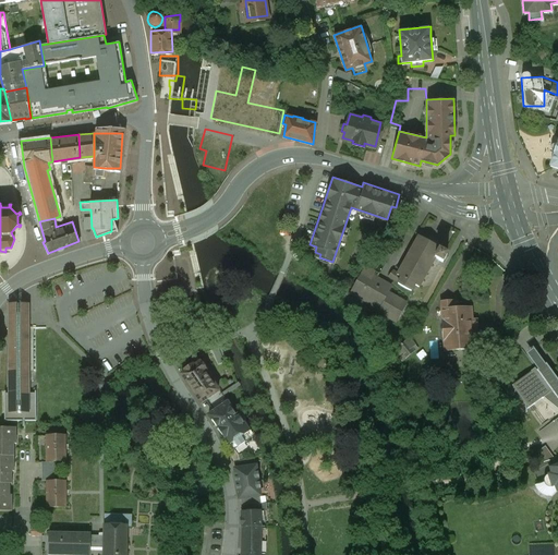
[(440,245),(417,233),(397,272),(391,268),(387,275),(411,288),(414,282),(419,285),(435,255),(441,260),(446,251),(439,248),(440,245)]
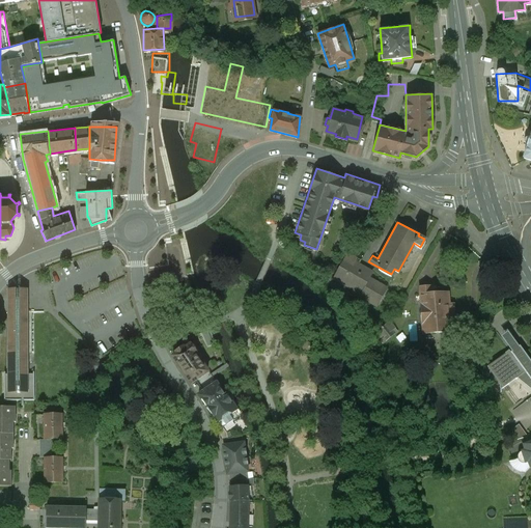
[(351,267),(355,259),(356,256),(350,253),(343,264),(351,267)]
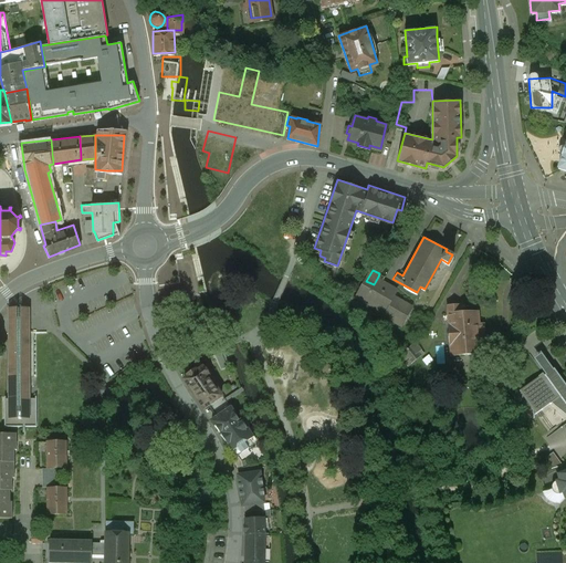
[(374,284),(366,281),(360,291),(357,289),(355,294),(388,312),(386,315),(401,323),(412,304),(392,294),(397,287),(378,277),(374,284)]
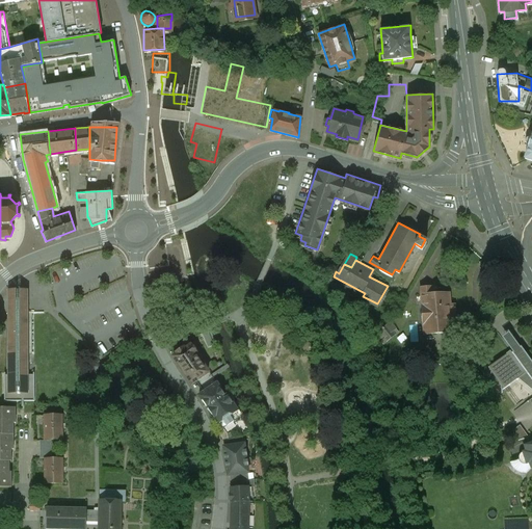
[(431,285),(421,285),(423,332),(451,331),(450,291),(437,291),(437,287),(431,287),(431,285)]
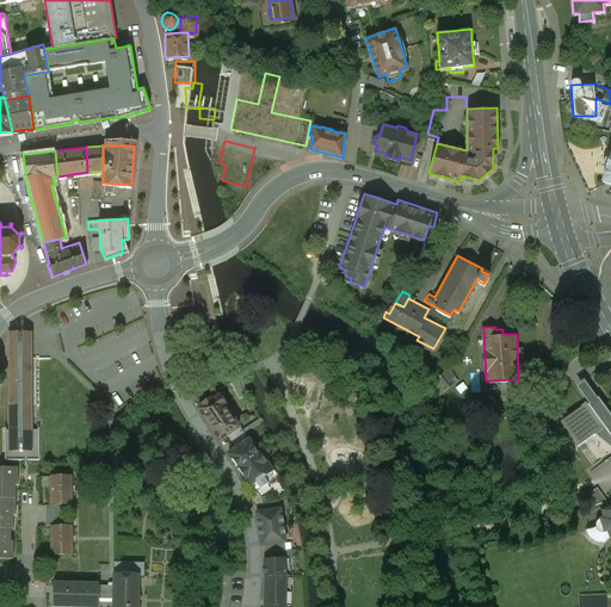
[(22,339),(23,341),(8,341),(8,353),(7,353),(8,428),(6,428),(6,425),(4,426),(5,458),(39,458),(39,425),(37,425),(38,427),(32,427),(32,402),(31,355),(31,341),(28,341),(28,339),(22,339)]
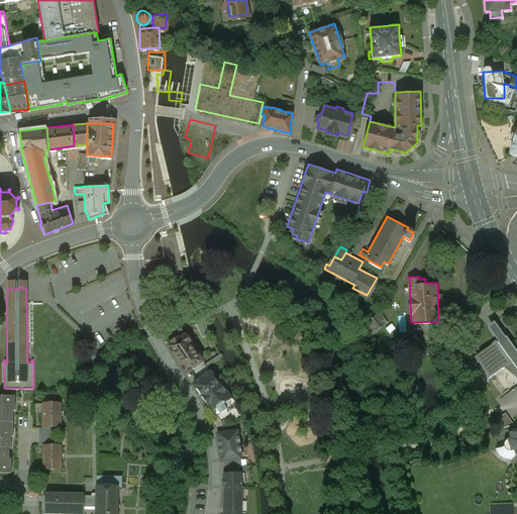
[(387,320),(378,310),(364,322),(373,332),(387,320)]
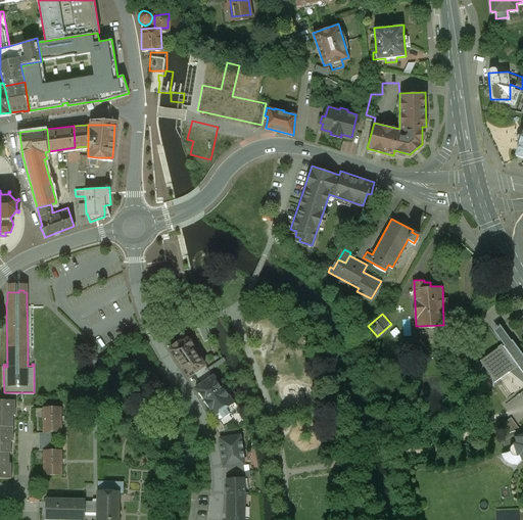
[(399,330),(395,326),(389,331),(393,335),(399,330)]
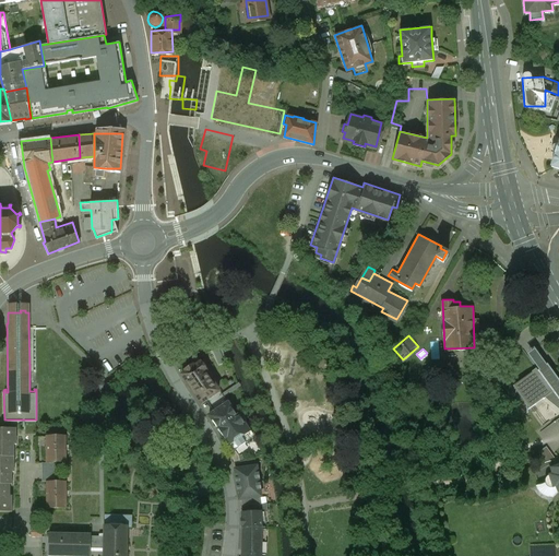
[(558,386),(536,356),(530,361),(535,370),(513,388),(531,411),(552,395),(558,404),(558,386)]
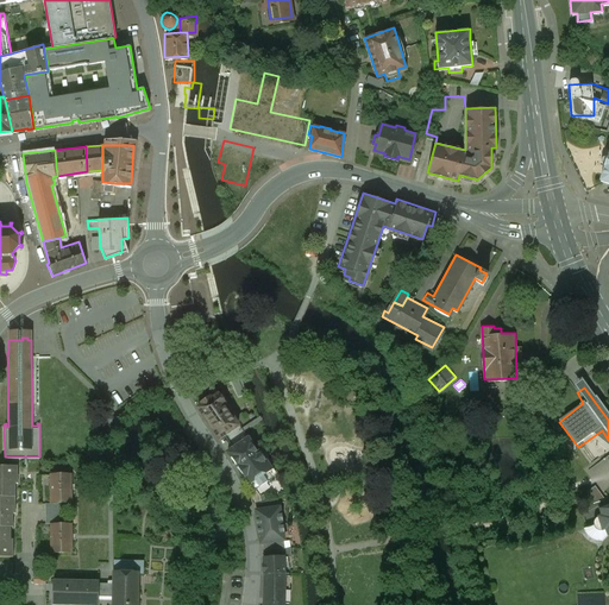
[(219,438),(227,432),(238,423),(223,403),(224,402),(218,392),(209,398),(209,396),(202,402),(202,403),(198,407),(219,438)]
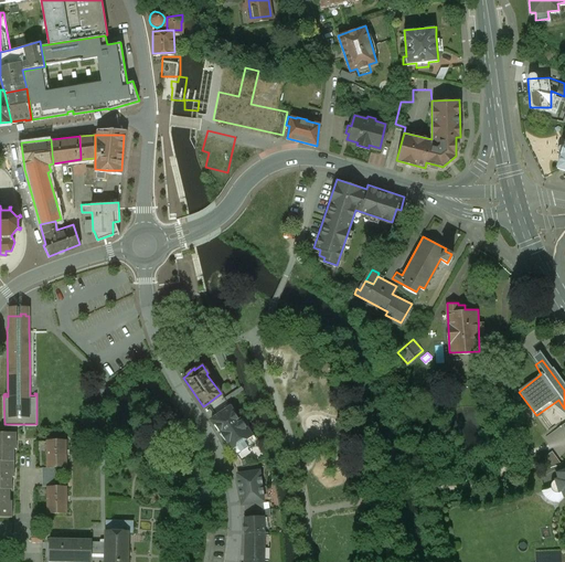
[(211,401),(215,406),(225,399),(222,393),(221,393),(211,401)]
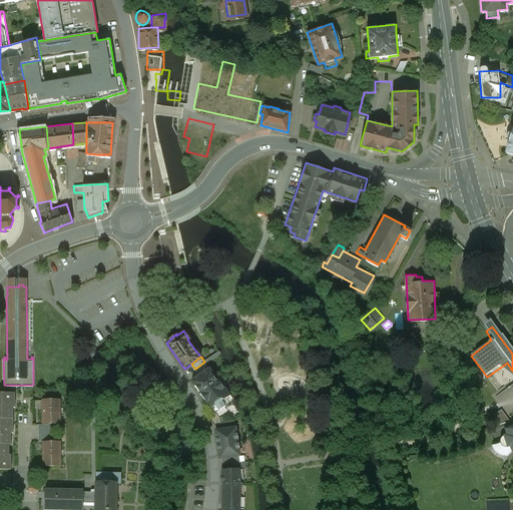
[(195,369),(198,375),(208,368),(204,362),(195,369)]
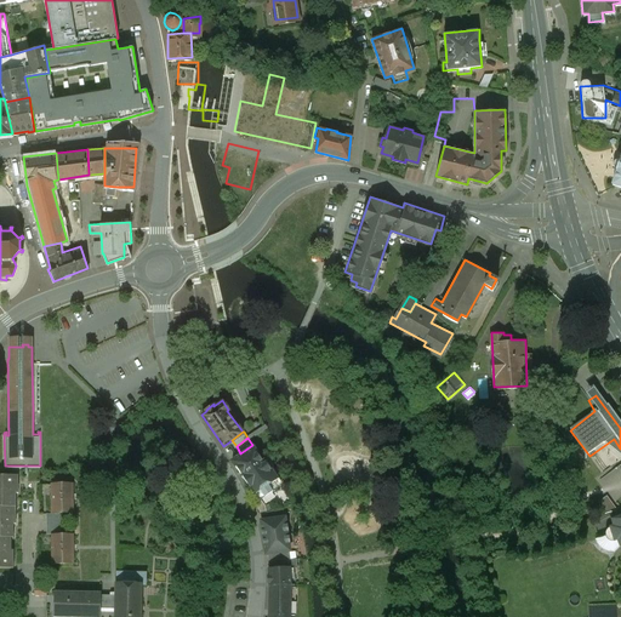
[(240,453),(232,460),(250,486),(251,485),(258,497),(272,487),(268,481),(277,476),(273,472),(269,466),(265,458),(266,458),(265,457),(262,458),(252,445),(240,453)]
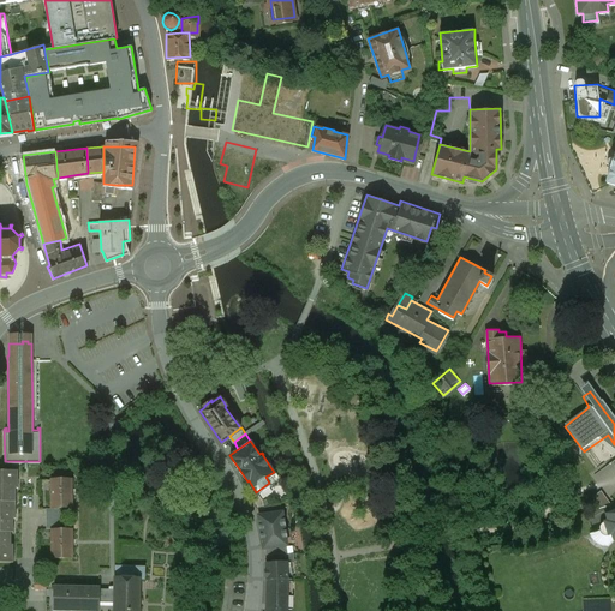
[(273,467),(270,467),(274,472),(266,477),(269,483),(269,486),(280,484),(276,473),(273,467)]
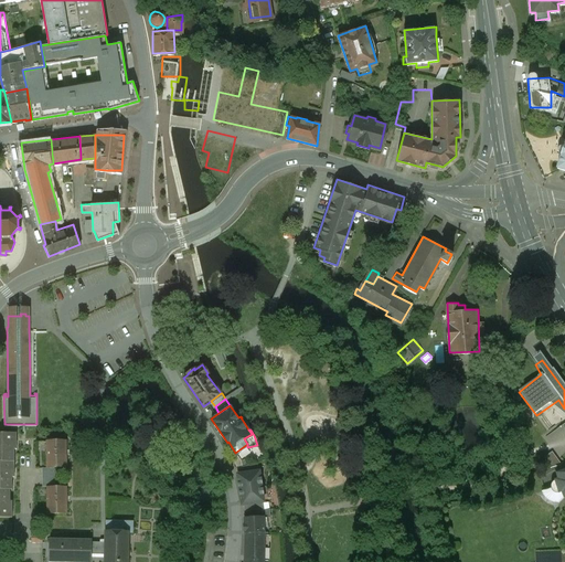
[(13,431),(0,431),(0,477),(11,477),(11,459),(13,459),(13,431)]
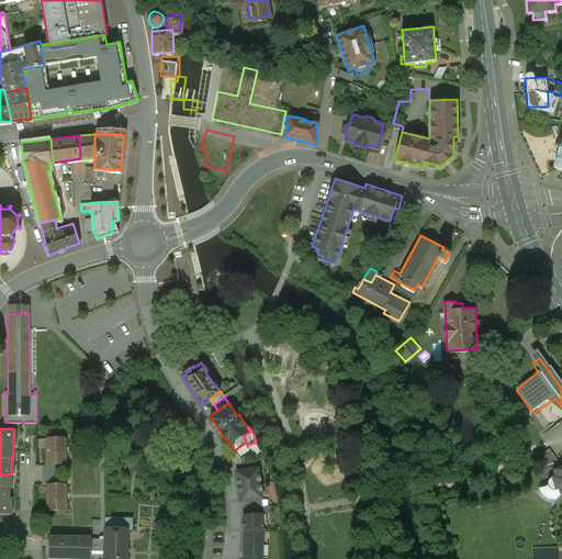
[(65,436),(46,436),(46,462),(66,462),(65,436)]
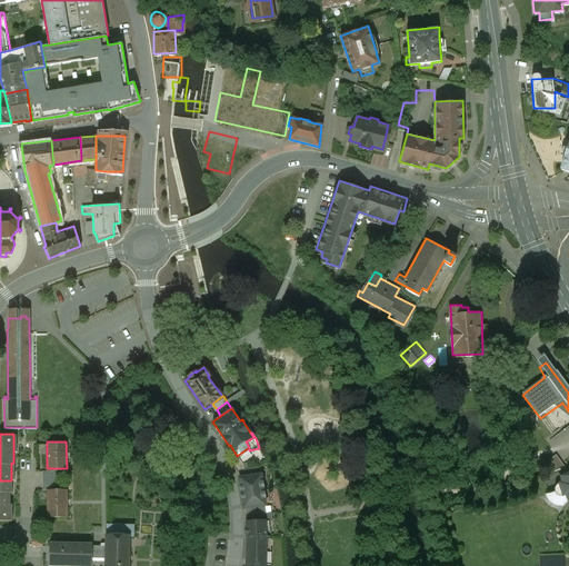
[(555,452),(543,459),(551,469),(565,465),(555,452)]
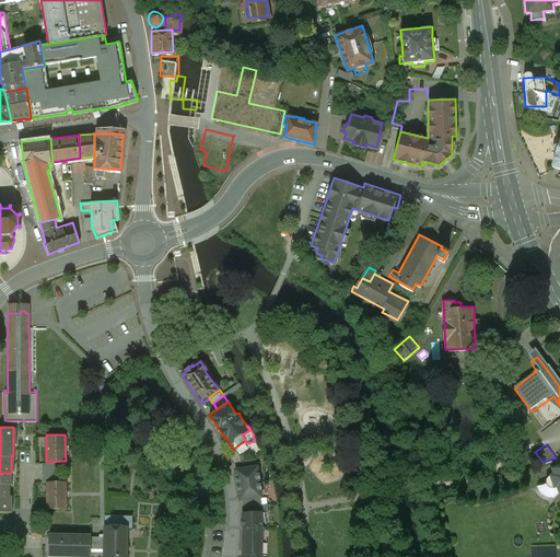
[(236,461),(236,467),(256,465),(255,457),(240,461),(236,461)]
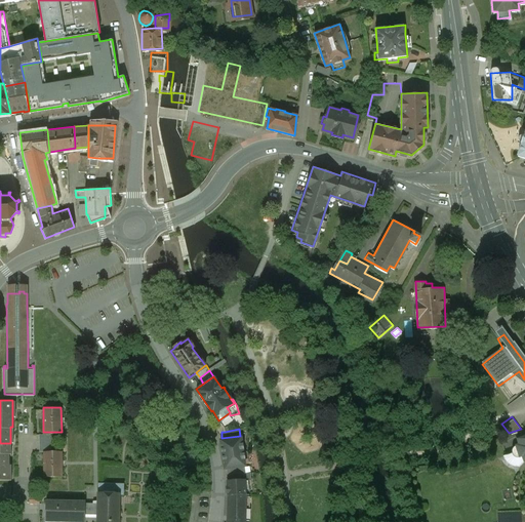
[(524,435),(522,436),(520,432),(508,437),(501,443),(506,452),(512,451),(514,455),(522,454),(524,459),(524,458),(524,435)]
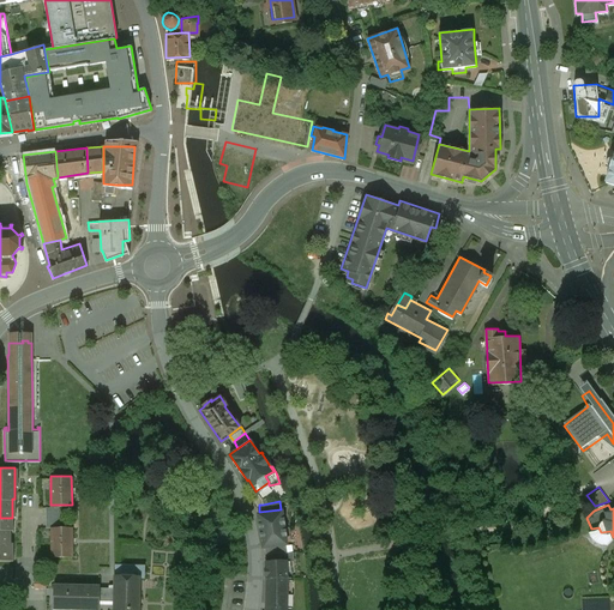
[(59,506),(46,506),(46,525),(59,525),(59,506)]
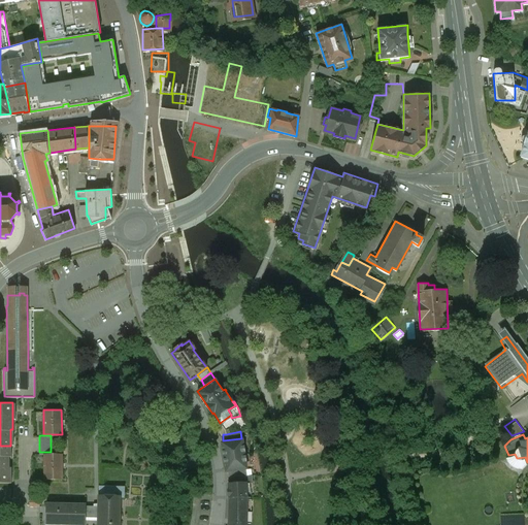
[(224,454),(224,455),(243,453),(243,451),(244,451),(244,445),(242,445),(242,438),(241,438),(223,440),(222,441),(223,450),(222,450),(223,454),(224,454)]
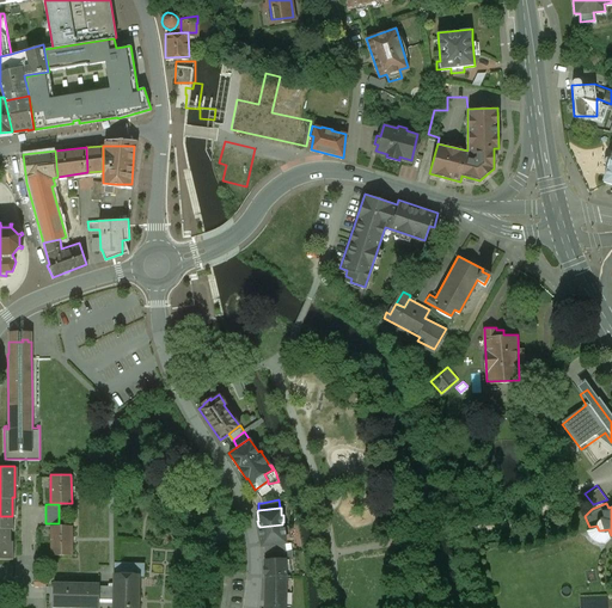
[(12,516),(0,516),(0,557),(10,557),(10,527),(12,527),(12,516)]
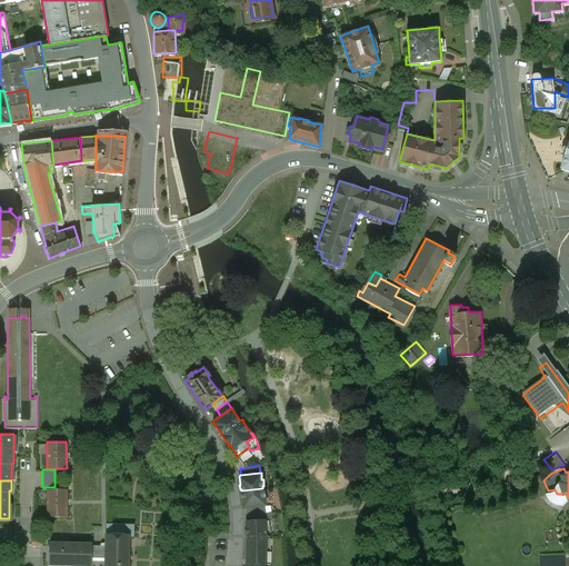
[(67,488),(47,488),(47,515),(67,514),(67,488)]
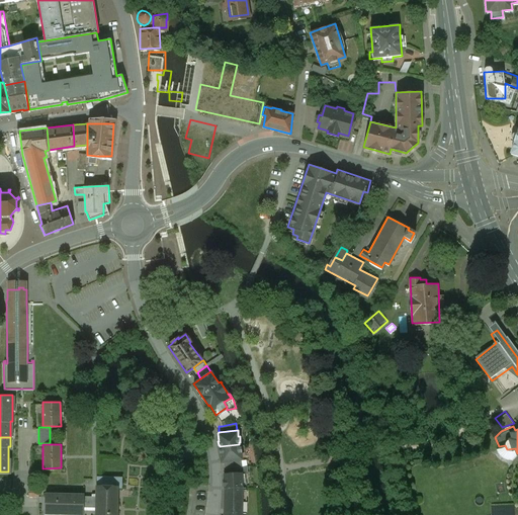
[(223,460),(241,458),(242,457),(241,451),(242,451),(241,446),(240,446),(239,444),(220,446),(220,448),(219,448),(220,452),(221,452),(222,460),(223,460)]
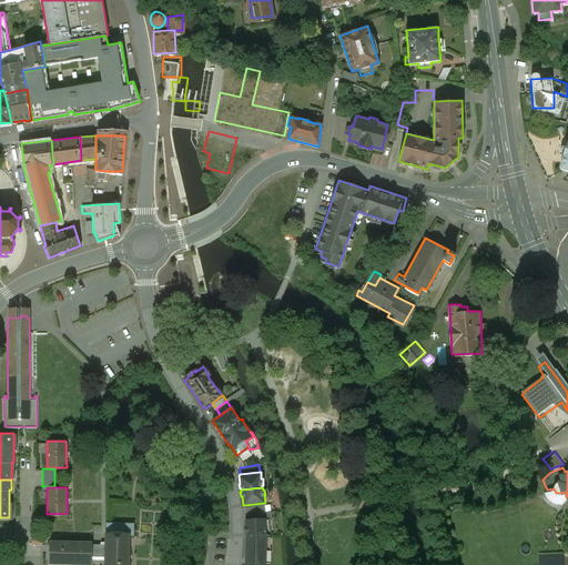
[(245,512),(257,511),(265,511),(264,503),(244,505),(245,512)]
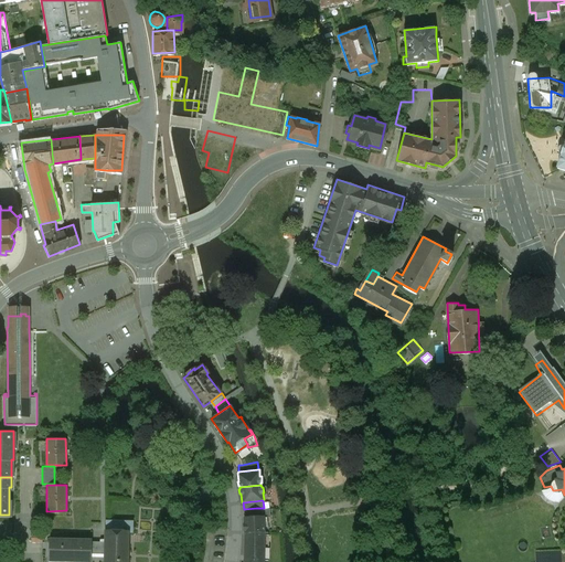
[(244,532),(244,533),(264,531),(268,531),(267,516),(267,515),(257,516),(244,516),(244,523),(243,523),(243,529),(245,529),(245,532),(244,532)]
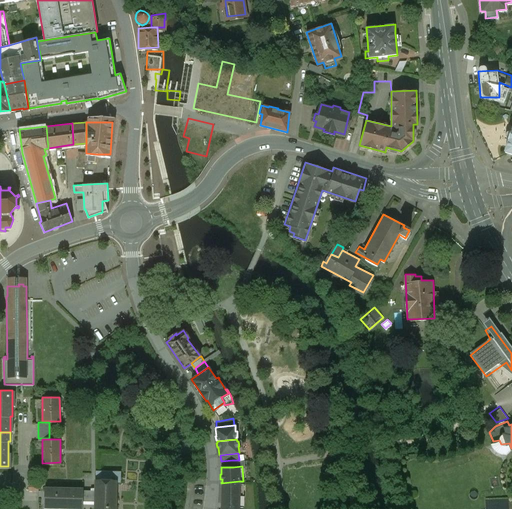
[(95,479),(95,489),(95,500),(94,508),(115,508),(115,503),(118,503),(118,498),(116,498),(116,480),(120,480),(120,470),(104,470),(104,473),(96,473),(96,479),(95,479)]
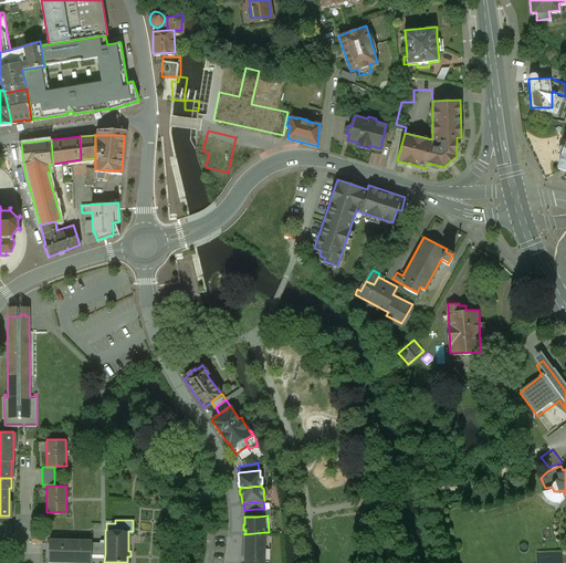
[(244,562),(243,562),(263,562),(264,532),(244,534),(244,544),(244,562)]
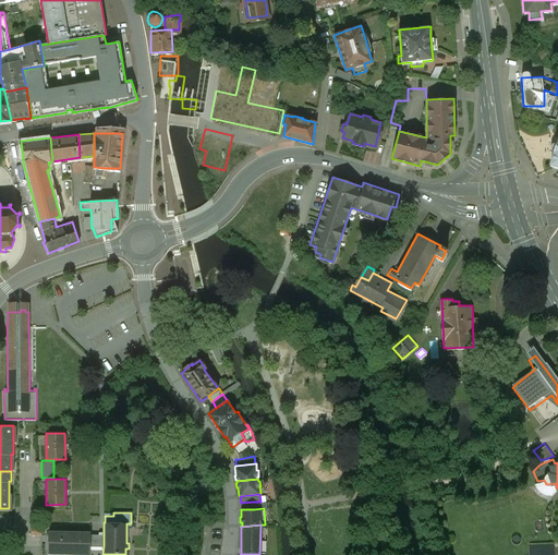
[(91,530),(48,530),(48,553),(89,554),(89,545),(91,533),(91,530)]
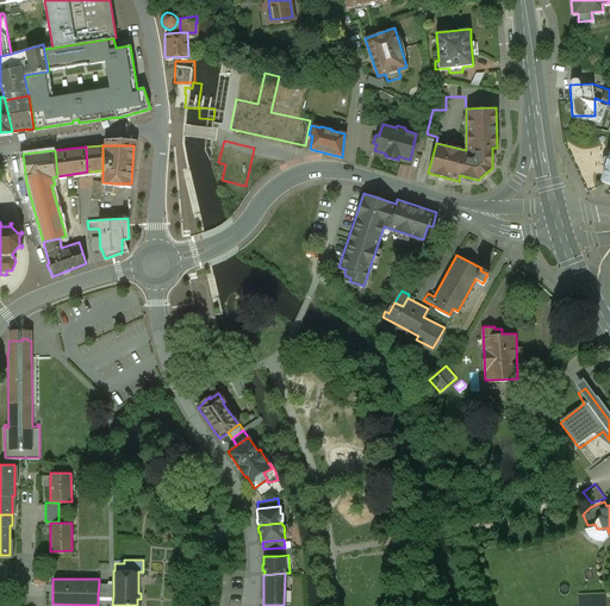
[(113,582),(99,582),(98,595),(113,595),(113,582)]
